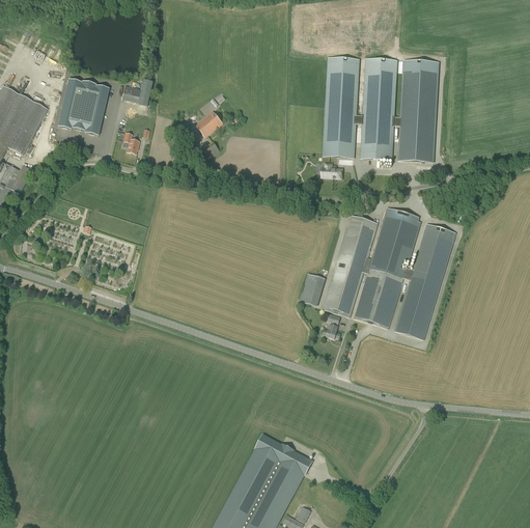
[(361,58),(329,56),(324,156),(338,157),(356,157),(357,122),(363,122),(363,114),(358,114),(361,58)]
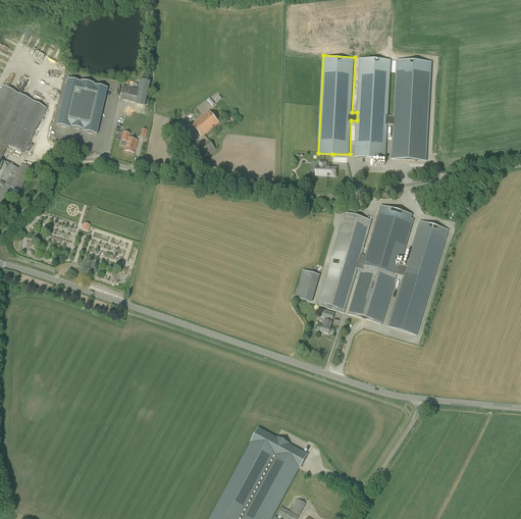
[(388,113),(392,58),(360,56),(357,112),(357,120),(355,155),(386,157),(388,122),(394,122),(394,114),(388,113)]
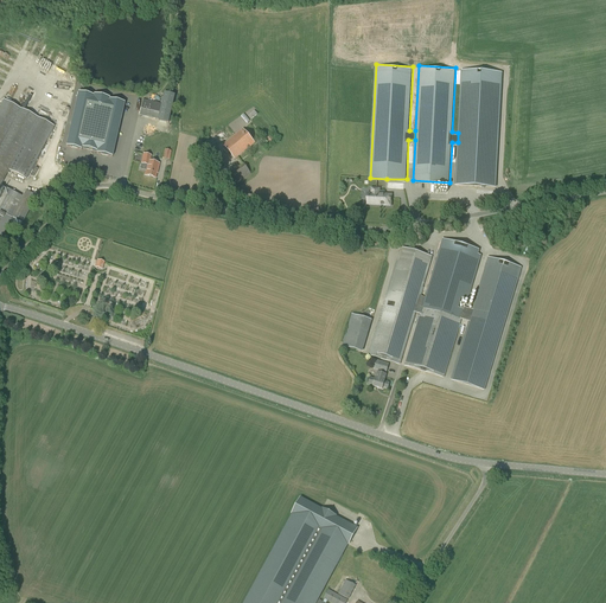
[(455,183),(497,185),(503,70),(461,68),(458,133),(458,142),(455,183)]
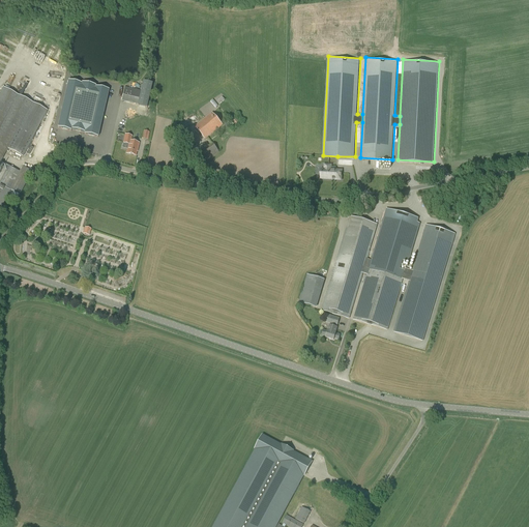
[(69,78),(58,125),(71,128),(72,126),(86,129),(85,132),(98,135),(110,87),(96,84),(96,83),(83,80),(83,81),(69,78)]
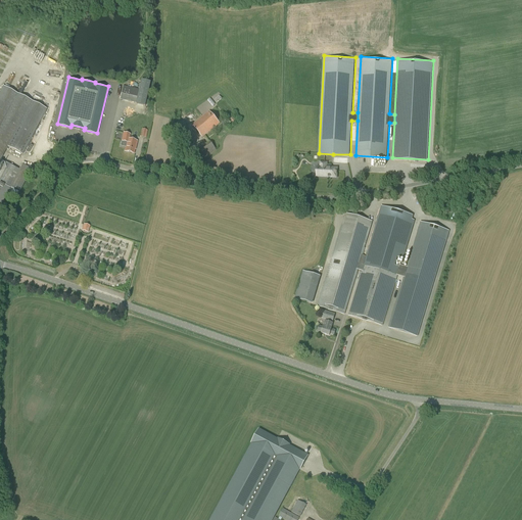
[(122,96),(138,100),(137,101),(146,103),(150,80),(142,78),(141,87),(125,83),(122,96)]
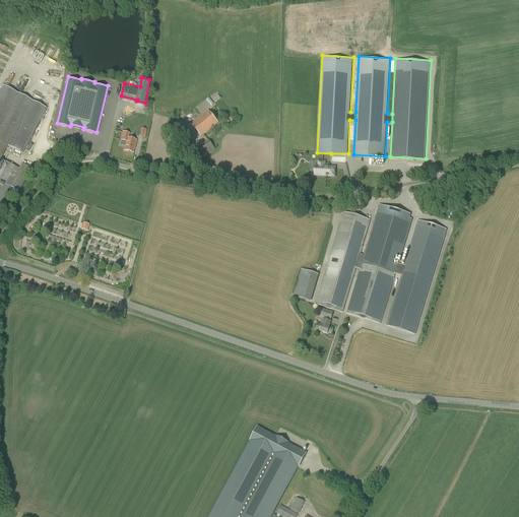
[(23,151),(48,106),(4,82),(0,89),(0,154),(2,151),(4,152),(8,143),(23,151)]
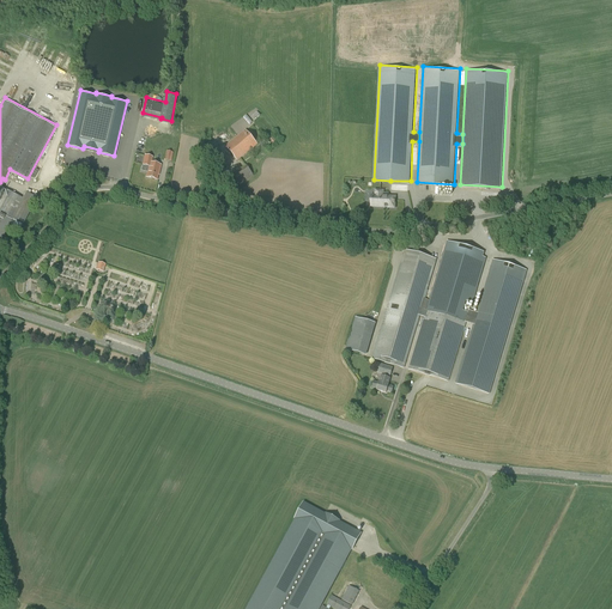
[(238,158),(259,141),(247,127),(226,142),(238,158)]
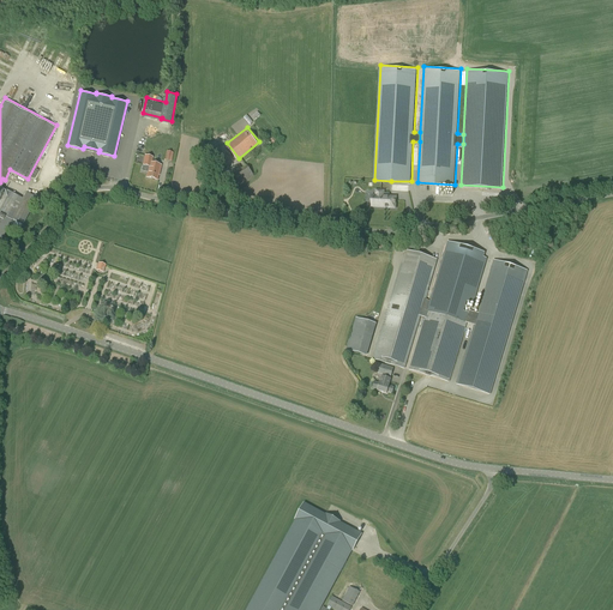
[(215,165),(227,159),(217,139),(205,145),(215,165)]
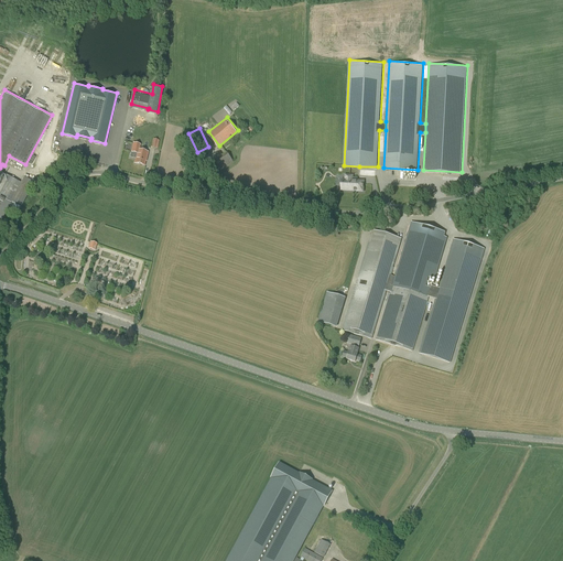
[(159,146),(160,137),(154,136),(153,138),(152,138),(151,142),(152,142),(152,144),(159,146)]
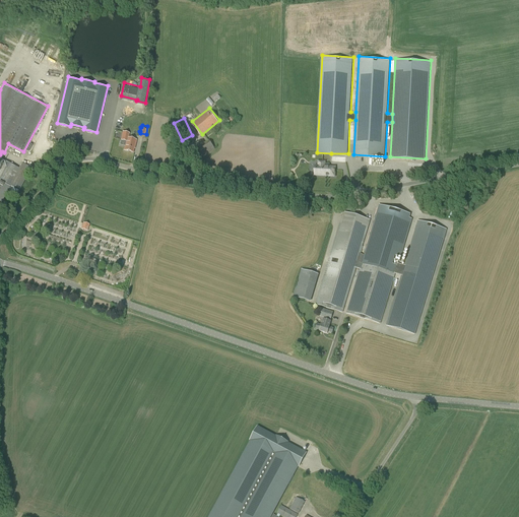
[(134,150),(137,137),(129,135),(130,131),(124,129),(122,138),(127,139),(125,148),(134,150)]
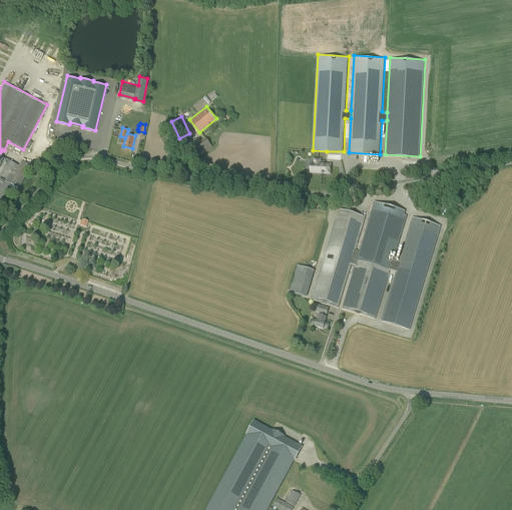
[(203,138),(209,147),(213,144),(207,135),(203,138)]
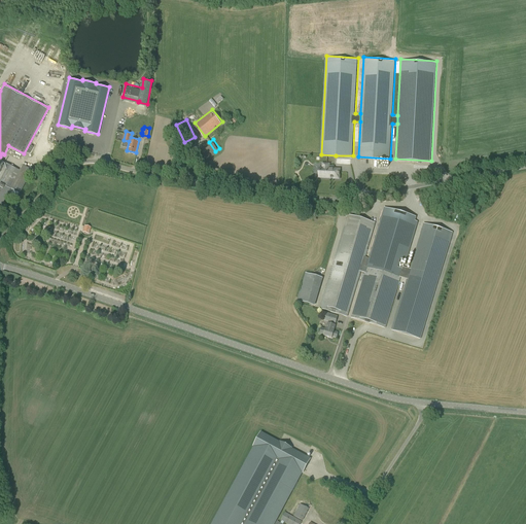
[(0,207),(11,185),(21,190),(33,168),(23,163),(20,168),(5,161),(4,163),(0,170),(0,207)]
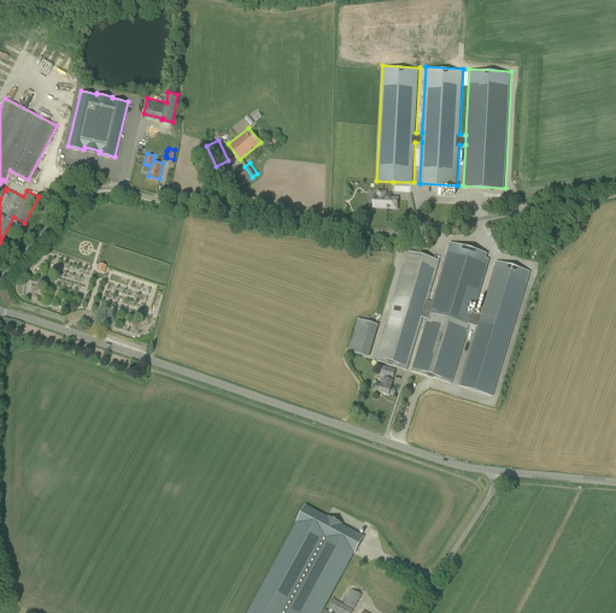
[(379,188),(379,194),(375,194),(375,205),(388,206),(392,206),(398,206),(399,194),(392,194),(392,195),(386,194),(387,192),(387,189),(379,188)]
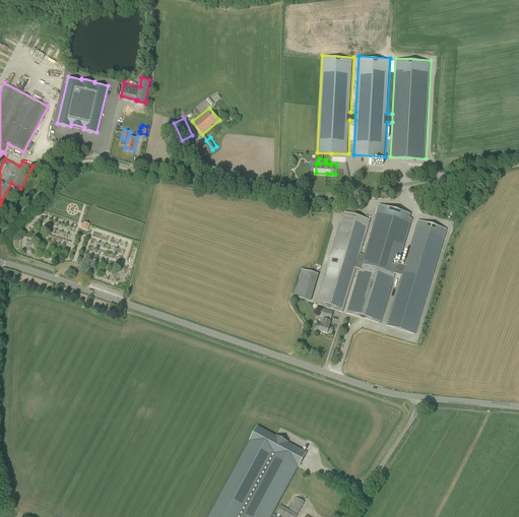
[(347,311),(361,315),(381,321),(397,266),(403,268),(405,262),(399,261),(412,217),(410,216),(411,212),(402,209),(392,206),(380,202),(363,260),(359,259),(357,265),(362,266),(347,311)]
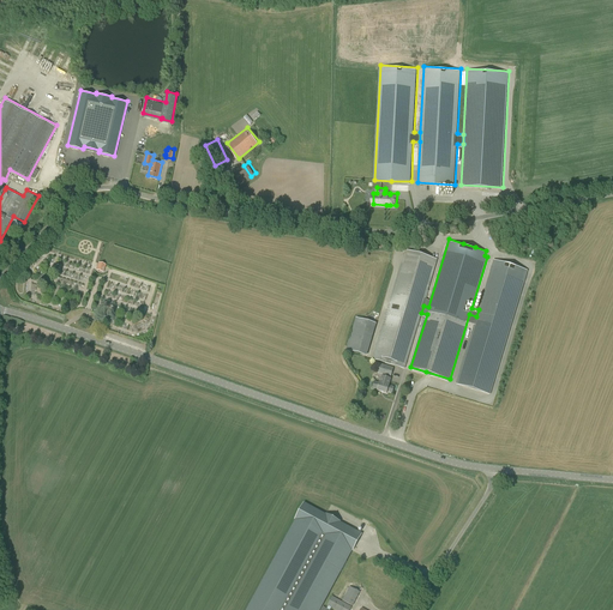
[(407,248),(374,355),(382,357),(406,364),(421,313),(424,306),(438,258),(407,248)]
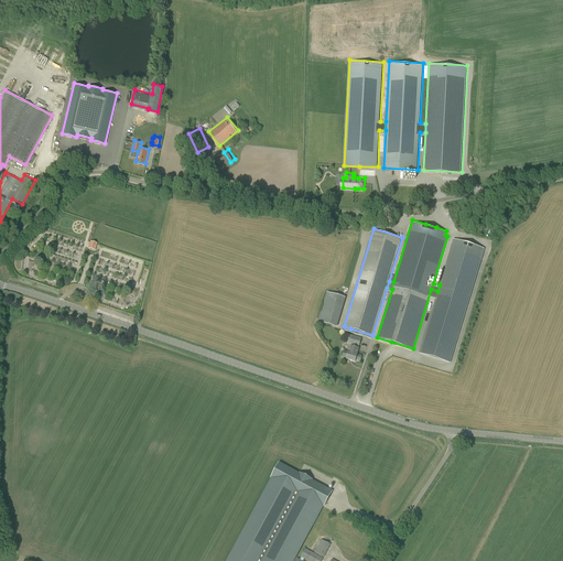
[(454,236),(440,284),(437,291),(420,351),(451,359),(485,246),(454,236)]
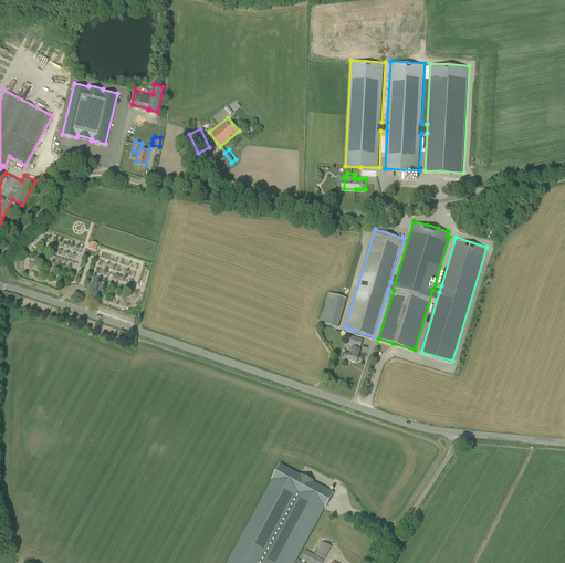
[(338,326),(339,322),(321,316),(320,320),(338,326)]
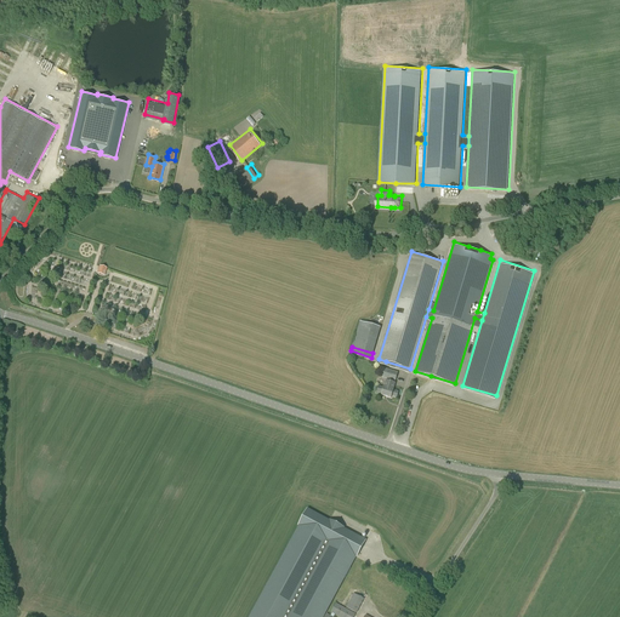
[(397,378),(399,370),(391,367),(387,376),(397,378)]
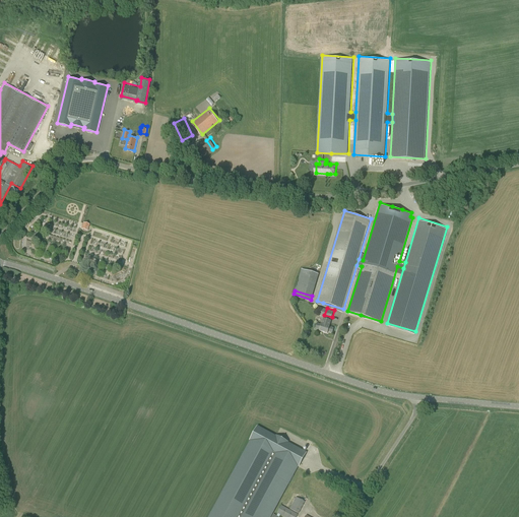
[(330,324),(331,320),(325,318),(323,322),(318,321),(316,326),(320,327),(320,328),(328,331),(329,329),(333,330),(334,326),(330,324)]
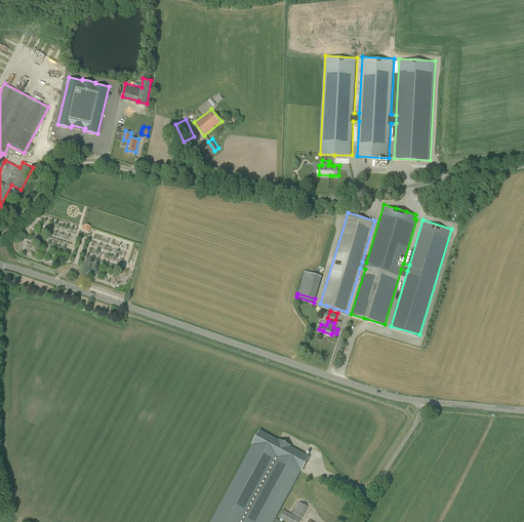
[(272,521),(301,468),(303,469),(310,454),(291,444),(291,443),(280,437),(279,438),(260,428),(253,442),(254,442),(210,521),(272,521)]
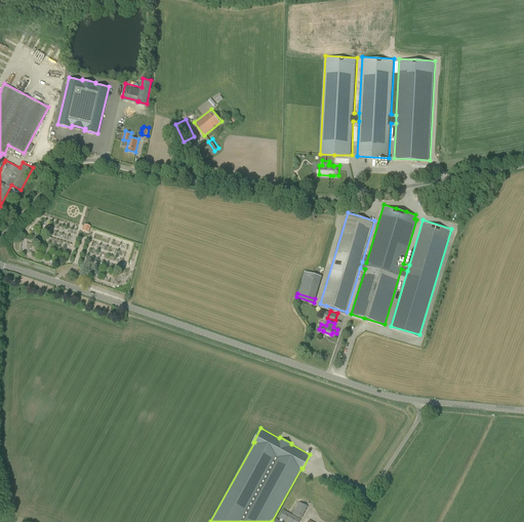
[(294,512),(304,516),(310,503),(300,498),(294,512)]
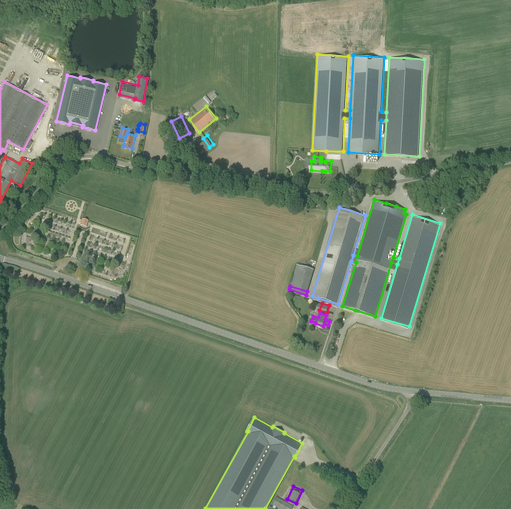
[(285,508),(291,508),(294,504),(278,495),(273,502),(285,508)]
